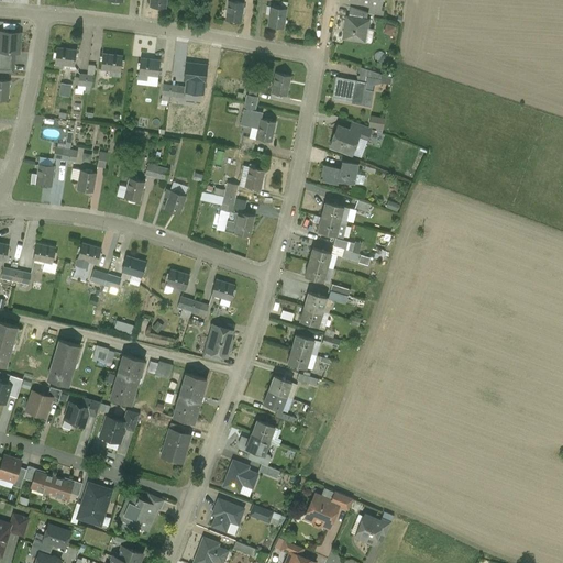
[(245,1),(236,0),(229,0),(227,20),(242,22),(245,1)]
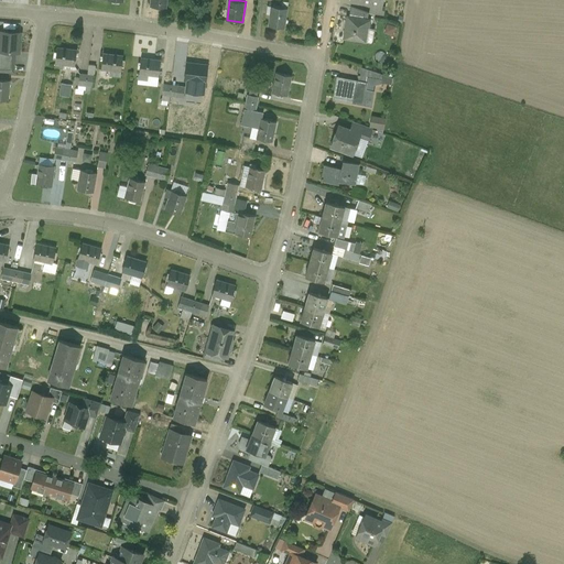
[(381,6),(371,3),(369,13),(382,15),(384,7),(381,6)]
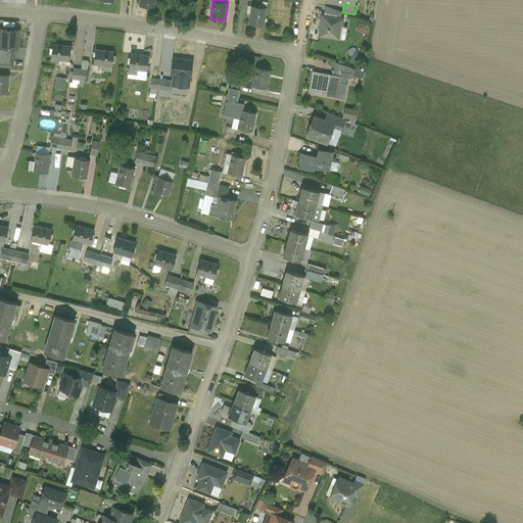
[(268,8),(252,5),(249,22),(265,26),(268,8)]
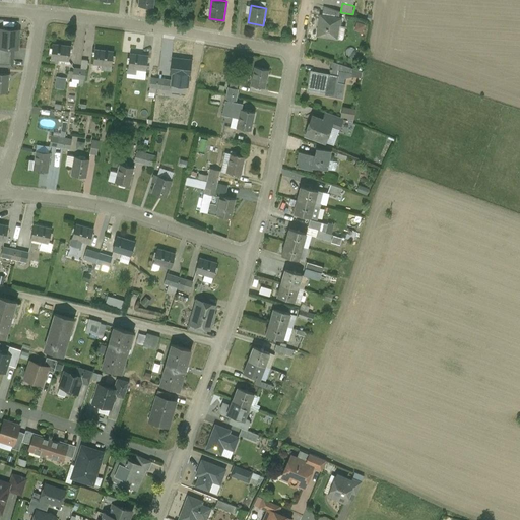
[(339,11),(323,6),(321,14),(338,17),(339,11)]
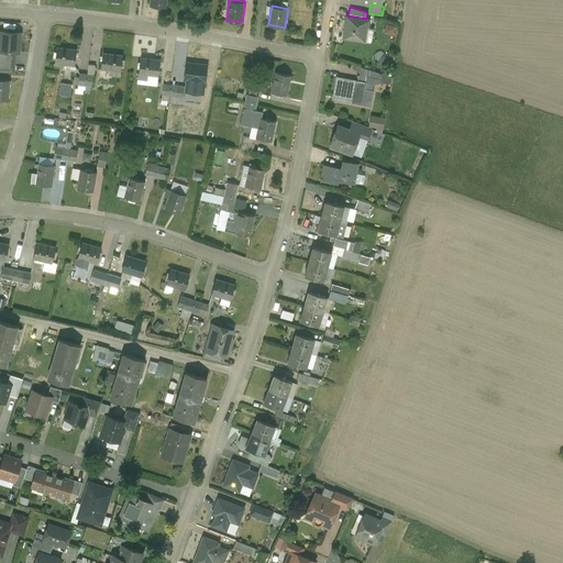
[(348,15),(346,15),(344,28),(346,28),(344,39),(366,42),(368,29),(370,19),(366,19),(348,15)]
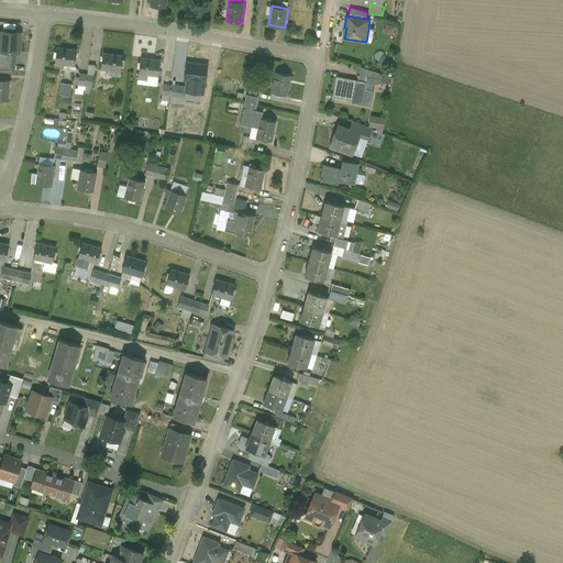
[(20,33),(0,32),(0,34),(0,56),(14,58),(14,53),(18,53),(20,33)]
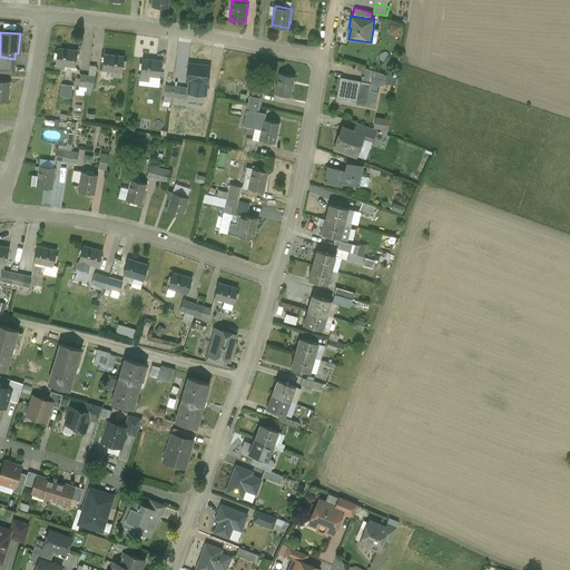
[(77,67),(78,50),(58,47),(56,65),(77,67)]
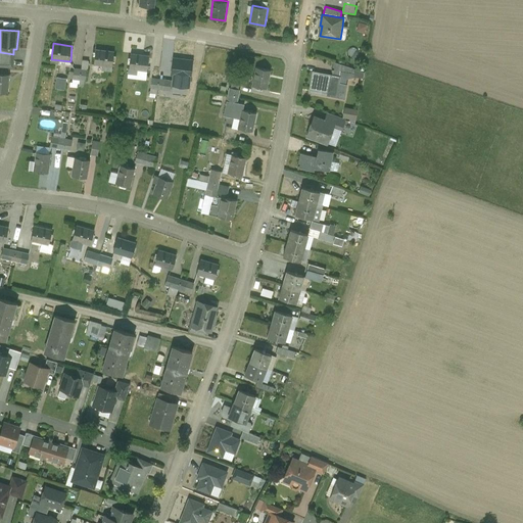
[(112,66),(113,51),(96,49),(94,65),(112,66)]
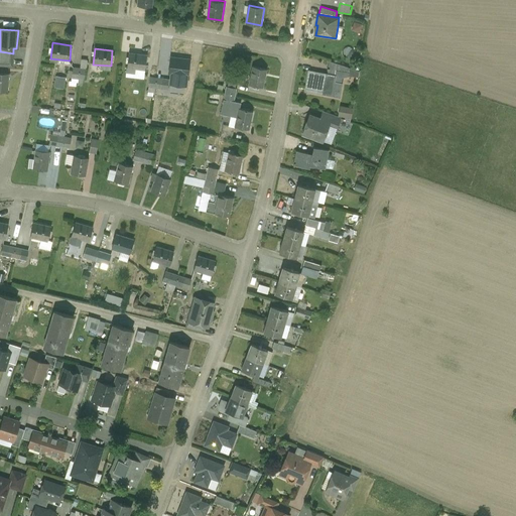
[(148,54),(129,52),(127,68),(126,73),(135,74),(136,69),(146,70),(148,54)]
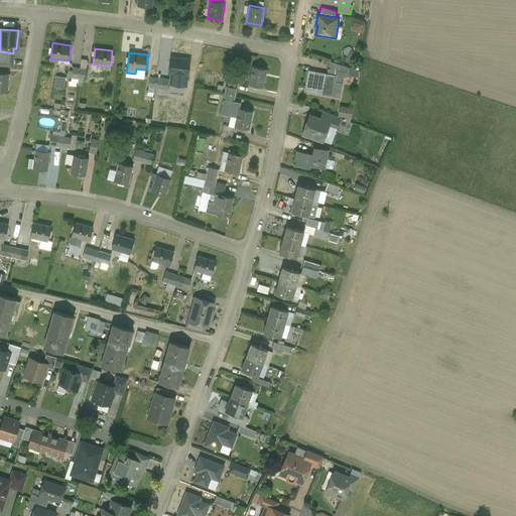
[(12,58),(0,56),(0,65),(12,66),(12,58)]
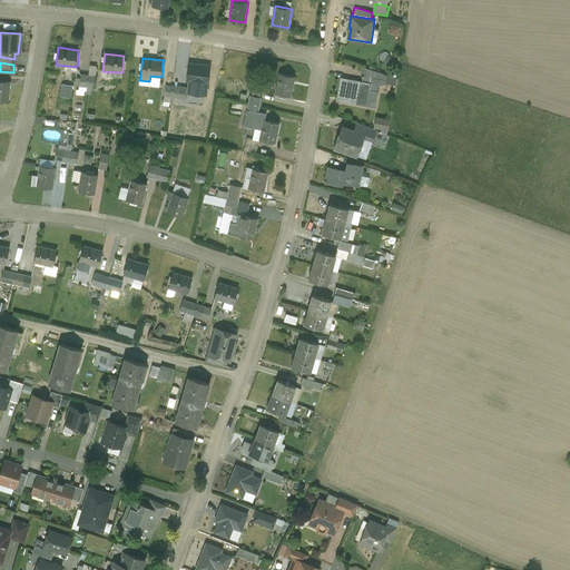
[(209,67),(189,64),(187,81),(207,84),(209,67)]
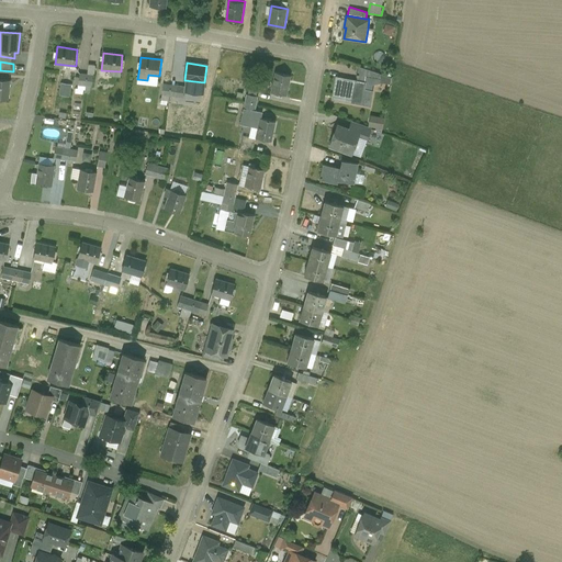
[(92,86),(94,67),(88,66),(87,74),(81,72),(80,85),(92,86)]
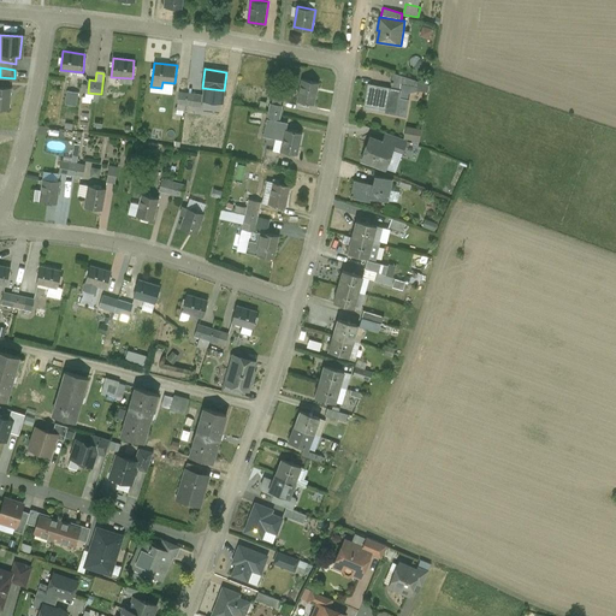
[(407,80),(394,75),(392,83),(401,86),(406,87),(407,80)]
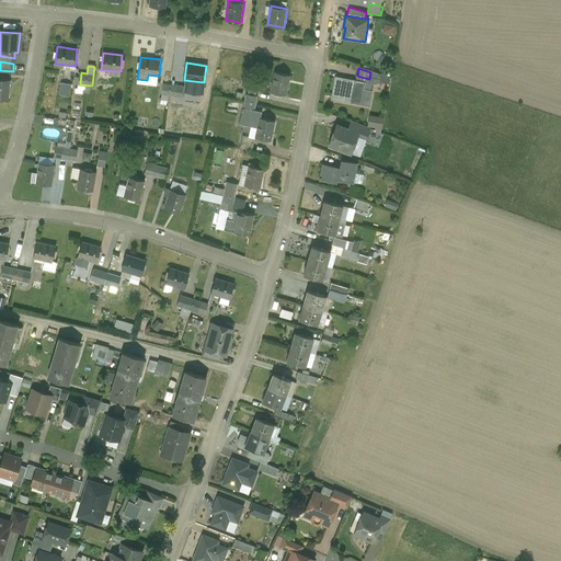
[(289,75),(275,71),(271,91),(285,94),(289,75)]
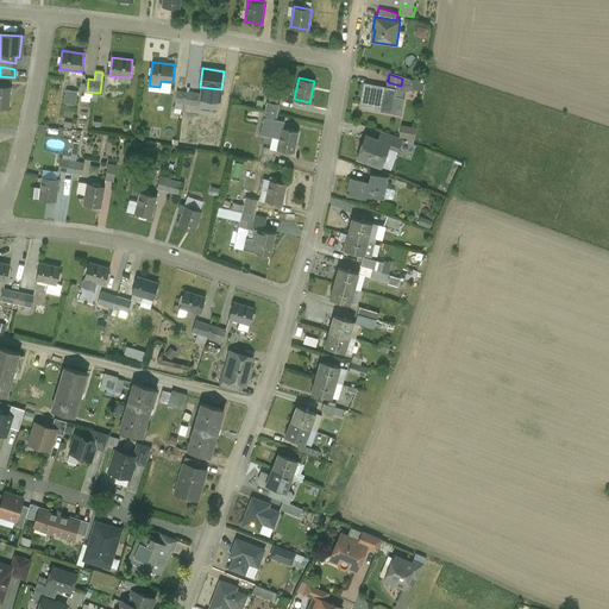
[(388,89),(366,86),(366,85),(365,85),(362,108),(363,108),(363,107),(401,115),(402,115),(403,100),(402,100),(395,99),(395,92),(388,89)]
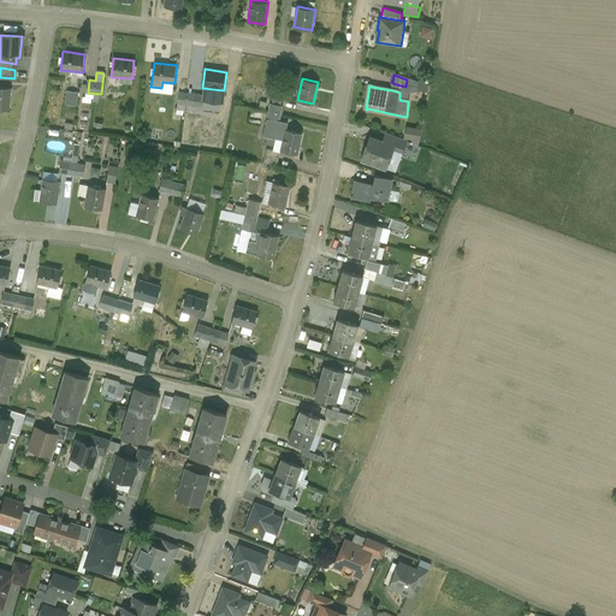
[(406,87),(401,86),(400,93),(400,100),(407,101),(409,87),(406,87)]
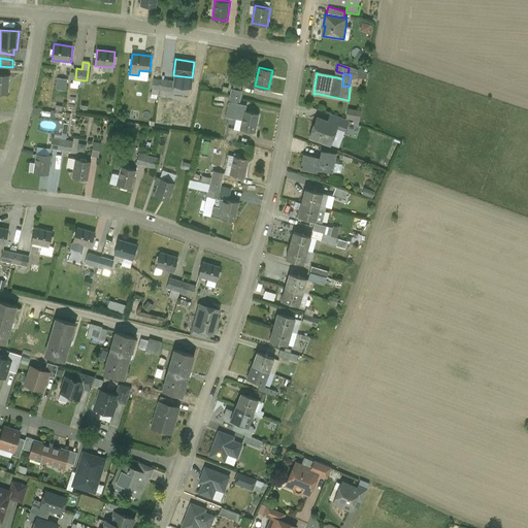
[(9,75),(0,74),(0,93),(7,95),(9,75)]
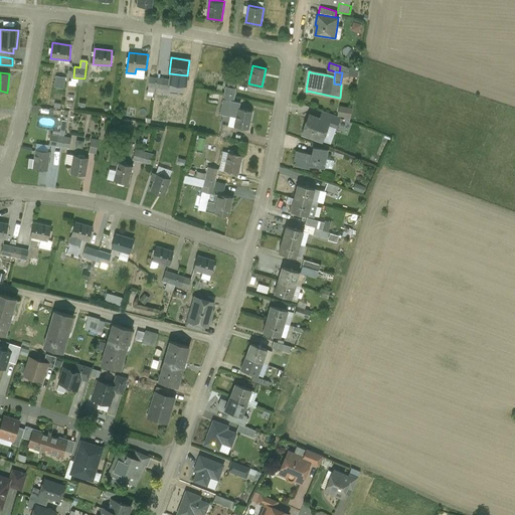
[(64,88),(65,77),(55,76),(54,87),(64,88)]
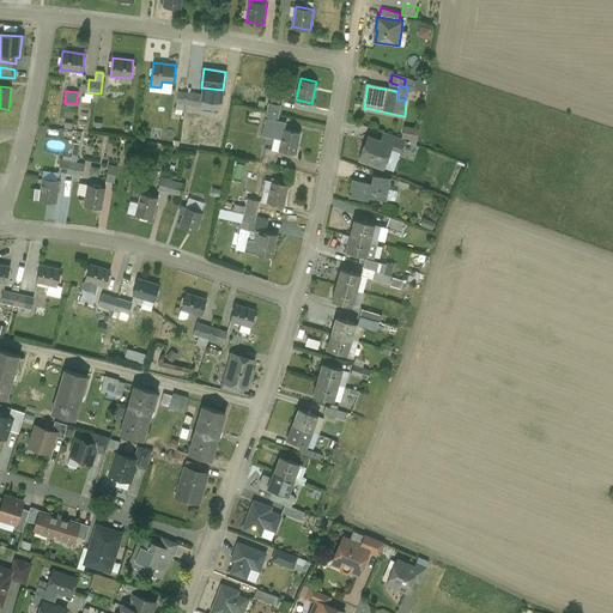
[(186,92),(177,91),(176,104),(184,104),(186,92)]
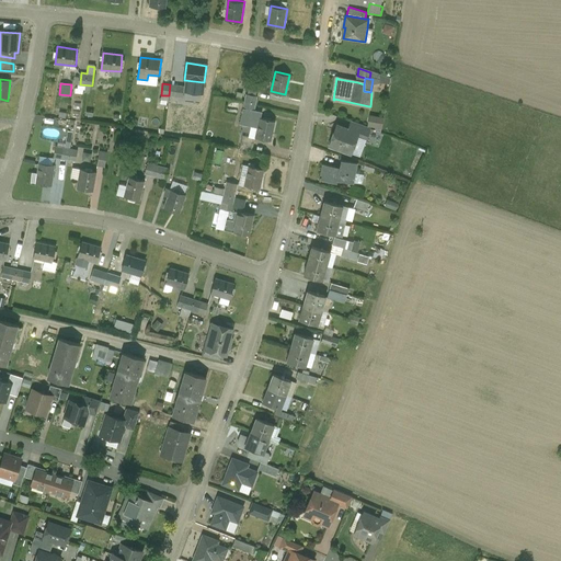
[(184,86),(170,84),(169,95),(183,98),(184,86)]
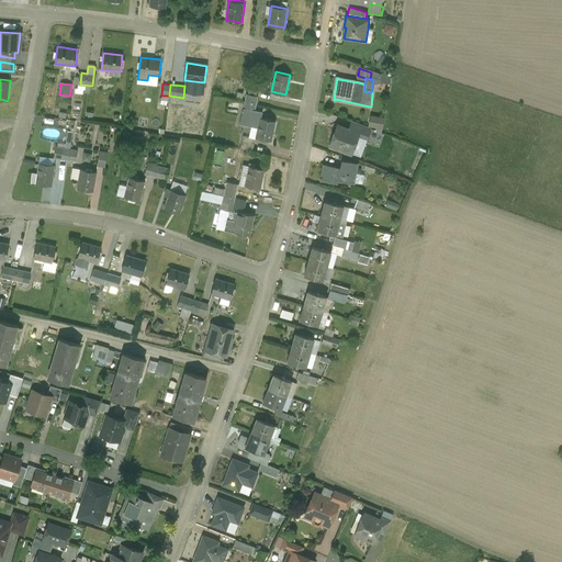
[(258,97),(246,93),(244,101),(256,103),(258,97)]
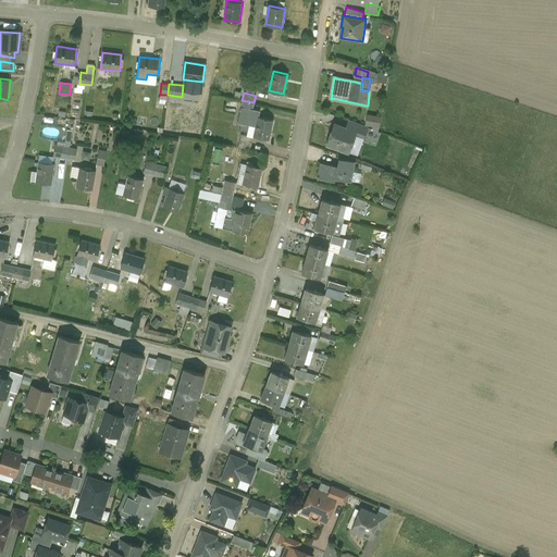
[(254,102),(242,100),(240,108),(252,110),(254,102)]
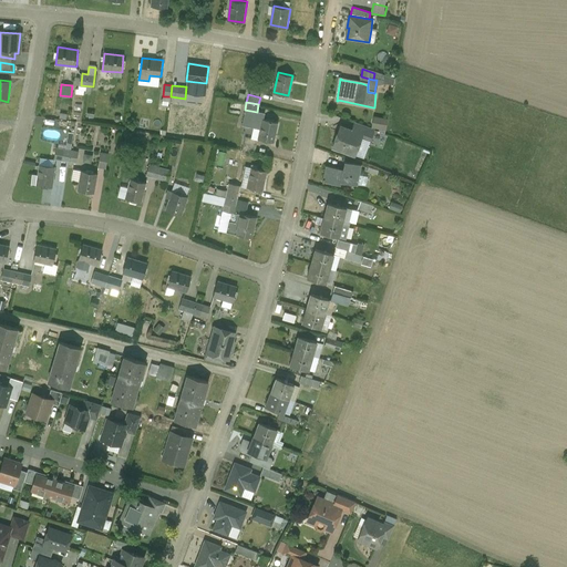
[(372,127),(387,130),(389,119),(374,115),(372,127)]
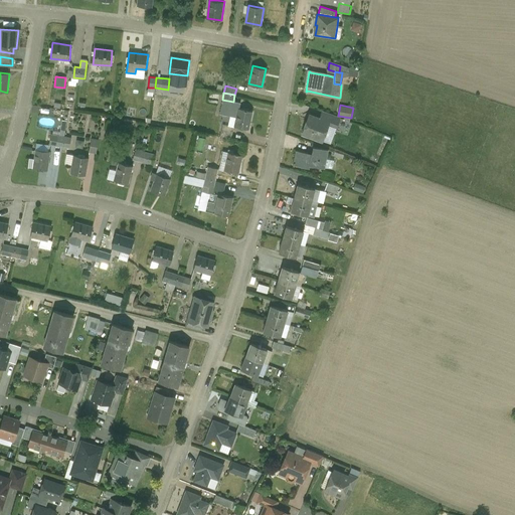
[(251,112),(237,109),(233,126),(248,129),(251,112)]
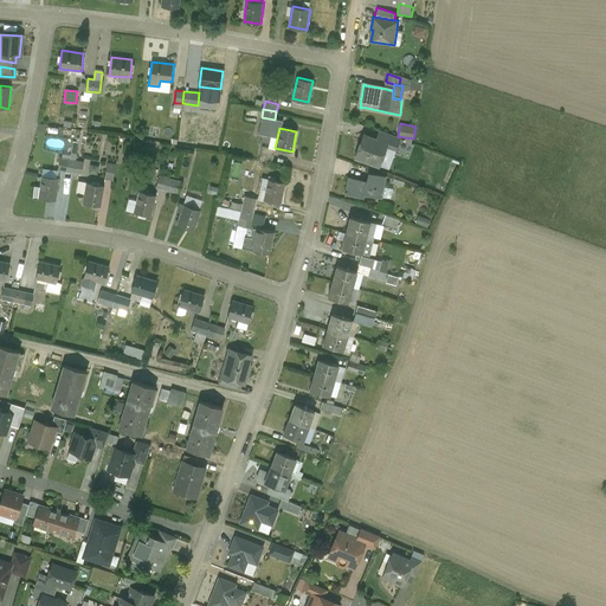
[(392,136),(378,131),(375,141),(386,144),(385,146),(388,147),(392,136)]
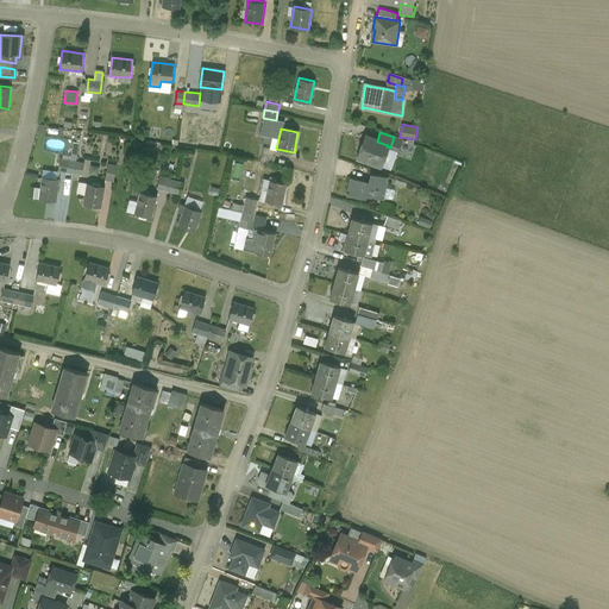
[(377,142),(364,137),(357,157),(381,165),(387,146),(388,145),(377,142)]
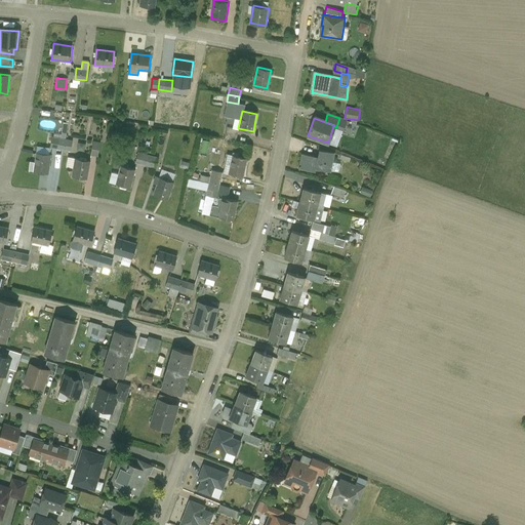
[(238,129),(228,127),(225,138),(236,140),(238,129)]
